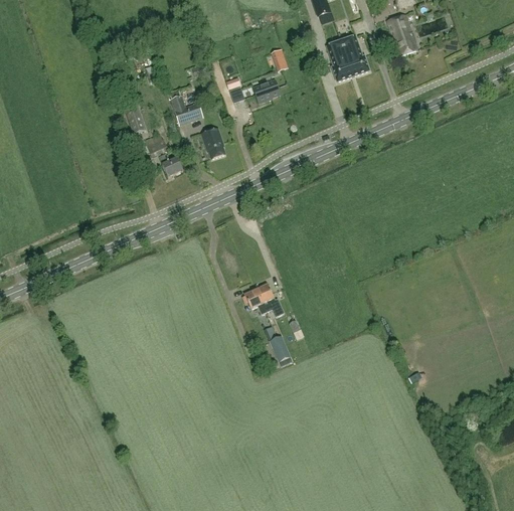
[(313,0),(318,14),(331,10),(327,0),(313,0)]
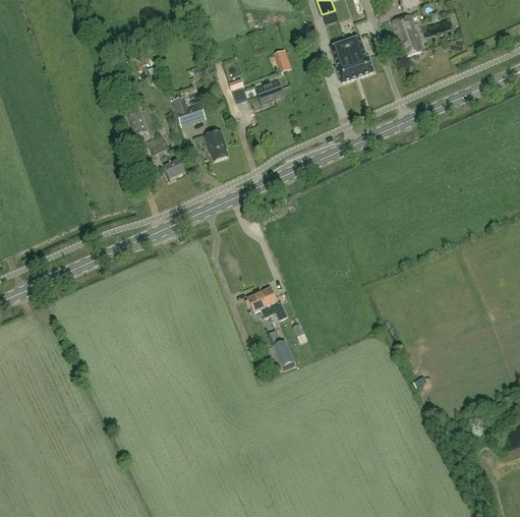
[(409,14),(391,20),(403,56),(421,49),(409,14)]
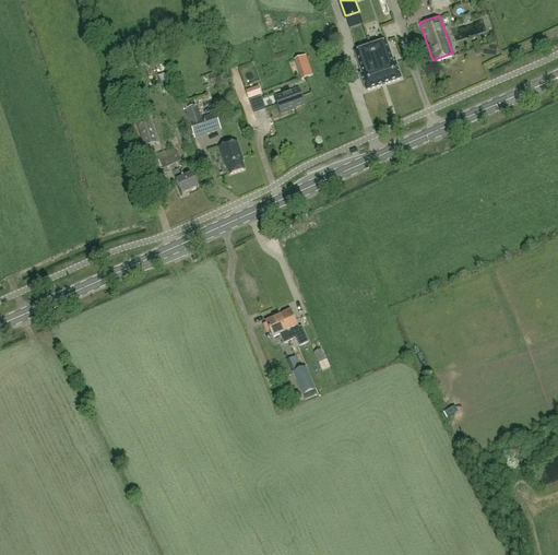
[(356,40),(355,24),(341,25),(342,42),(356,40)]
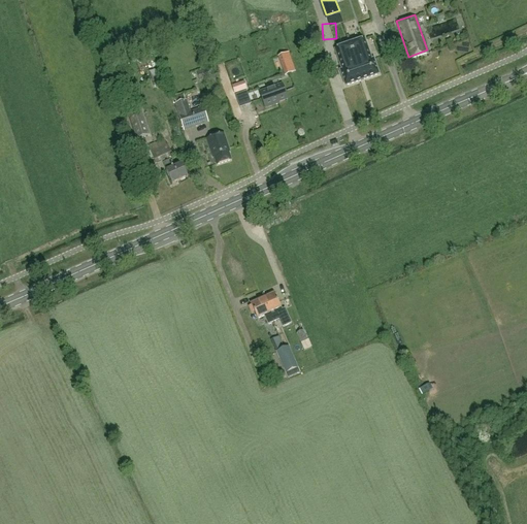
[(366,37),(369,50),(375,47),(372,35),(366,37)]
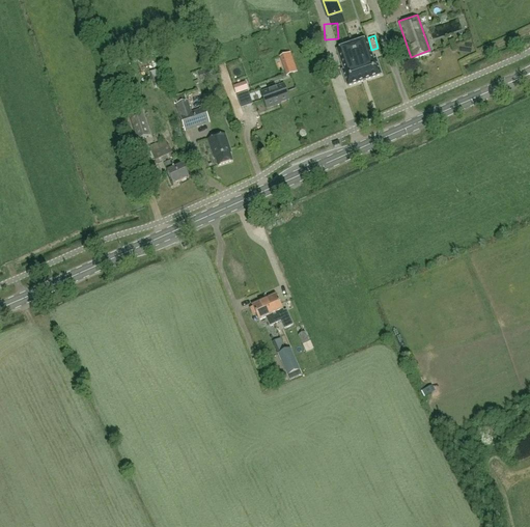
[(365,37),(352,42),(363,77),(379,71),(374,57),(372,57),(365,37)]
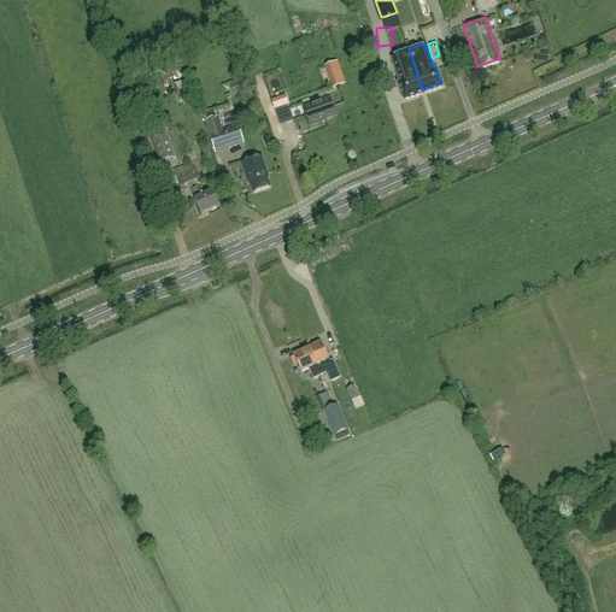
[(422,89),(409,48),(391,54),(399,78),(398,80),(403,95),(422,89)]
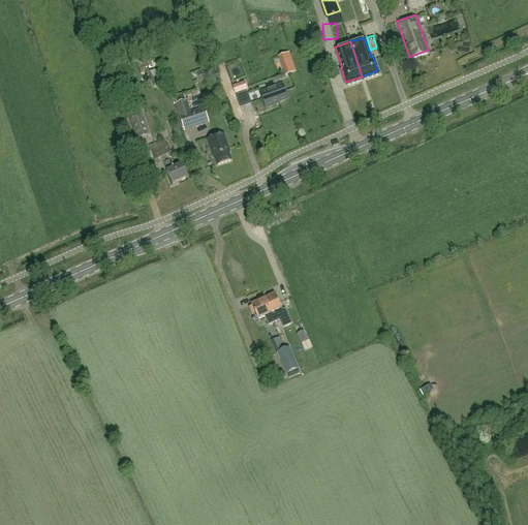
[(277,53),(284,72),(296,68),(288,49),(277,53)]
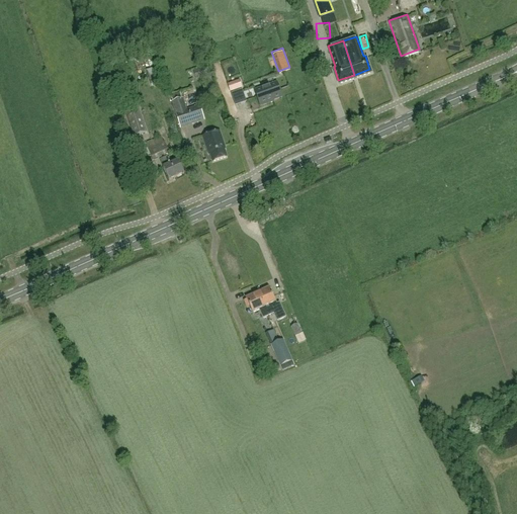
[(207,62),(192,67),(195,76),(205,72),(208,81),(212,79),(207,62)]
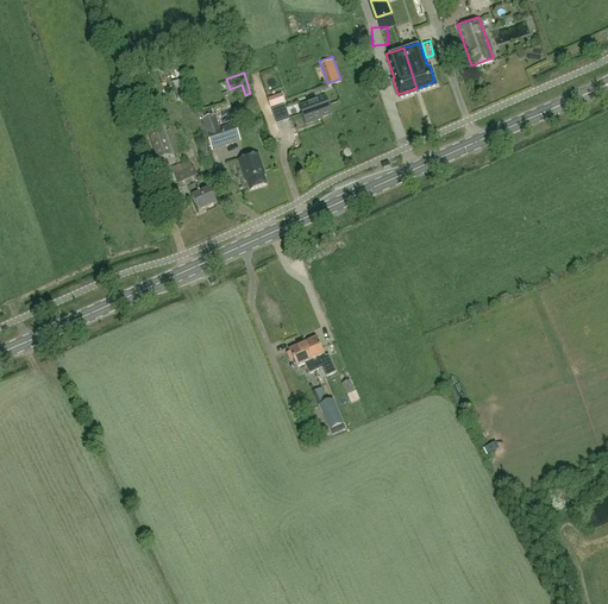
[(170,80),(176,96),(188,92),(182,75),(170,80)]
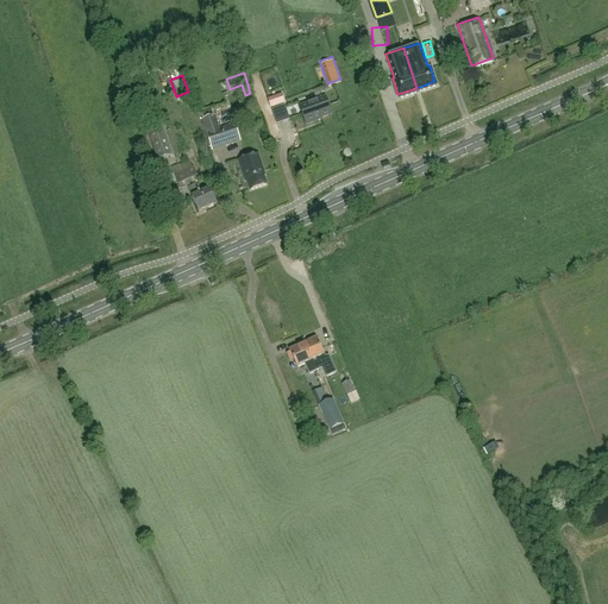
[(283,100),(280,89),(267,94),(270,104),(283,100)]
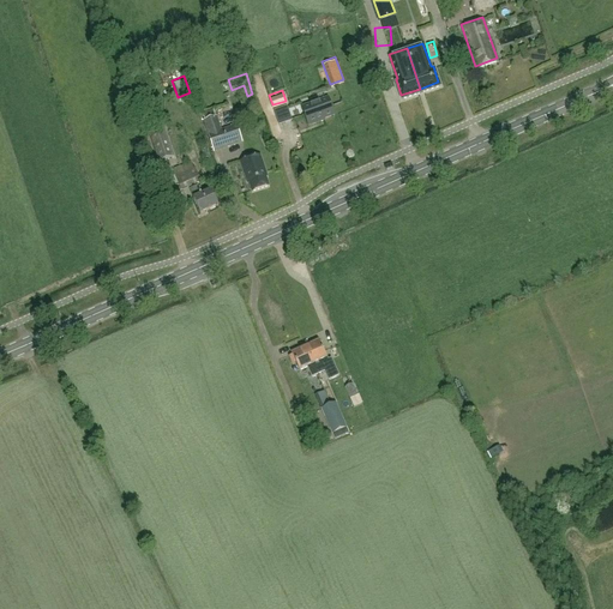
[(301,103),(307,121),(323,115),(323,114),(334,110),(328,94),(301,103)]
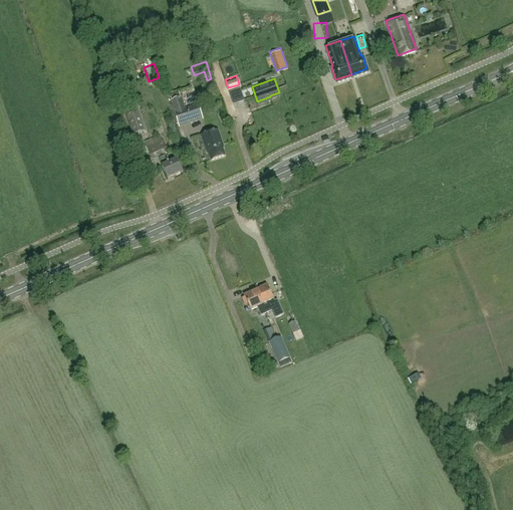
[(171,99),(178,122),(201,114),(197,103),(182,108),(178,96),(171,99)]
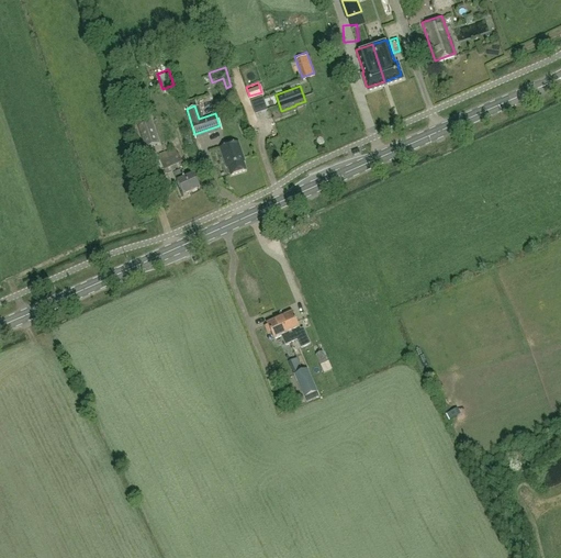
[(294,109),(269,118),(275,133),(300,124),(294,109)]
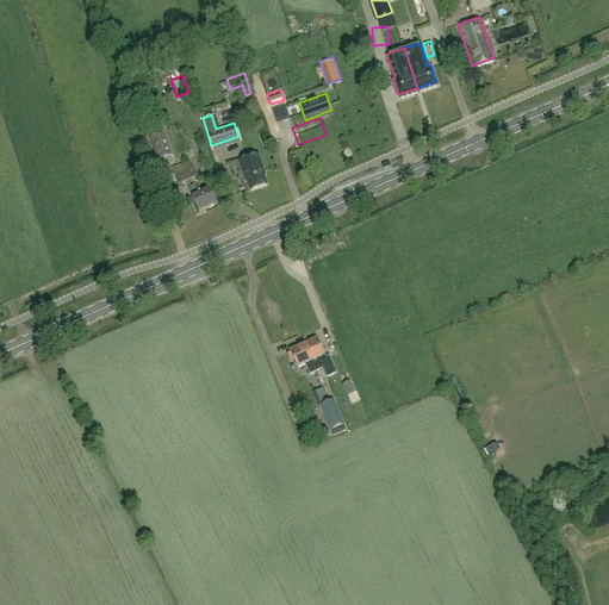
[(162,123),(148,128),(157,157),(172,153),(162,123)]
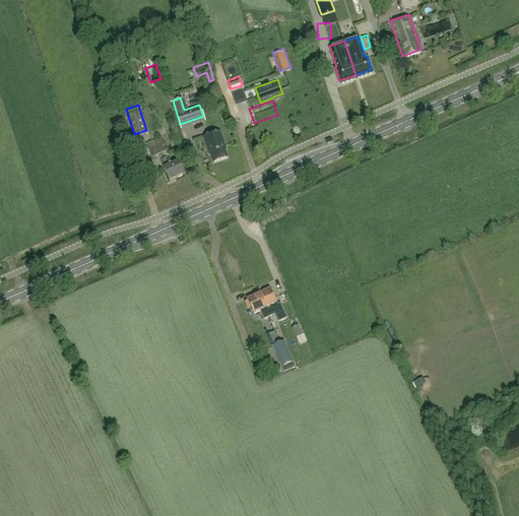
[(219,129),(203,135),(206,146),(208,145),(213,160),(228,155),(224,148),(226,147),(219,129)]
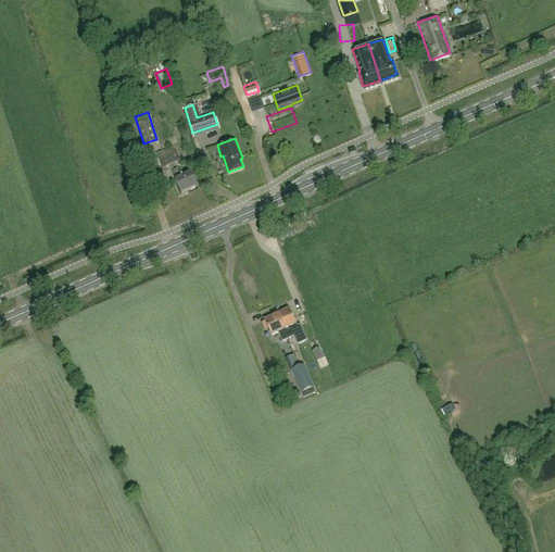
[(173,142),(155,150),(163,170),(181,161),(173,142)]
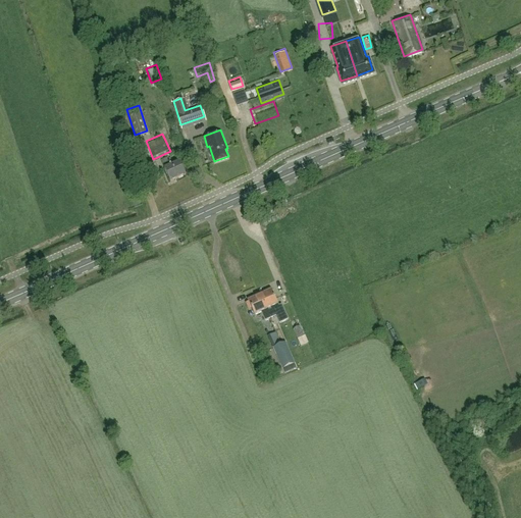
[(181,143),(173,147),(176,153),(185,149),(181,143)]
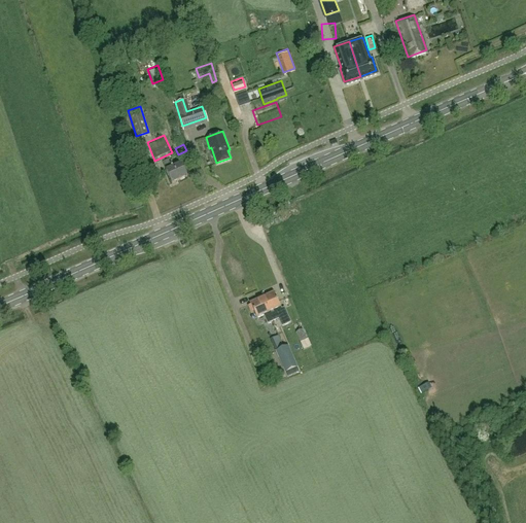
[(171,181),(186,174),(180,160),(172,163),(169,155),(162,160),(165,167),(171,181)]
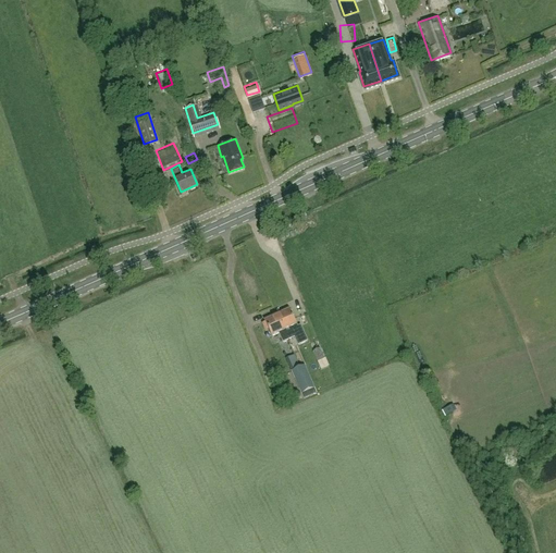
[(284,348),(296,343),(295,342),(306,338),(299,322),(296,323),(288,306),(276,311),(286,333),(281,335),(279,336),(284,348)]
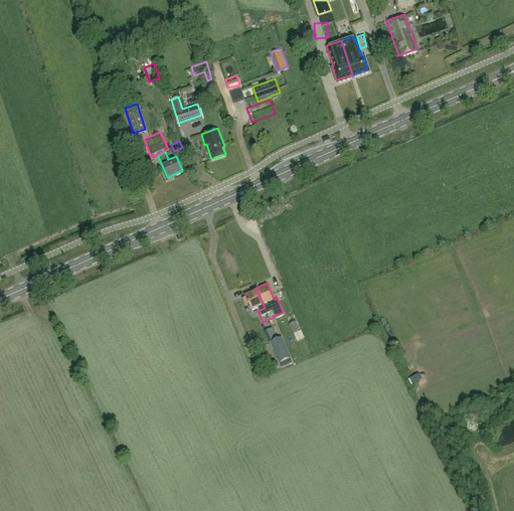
[(255,288),(244,293),(244,295),(241,296),(245,303),(247,302),(250,308),(257,306),(259,310),(260,310),(265,308),(255,288)]
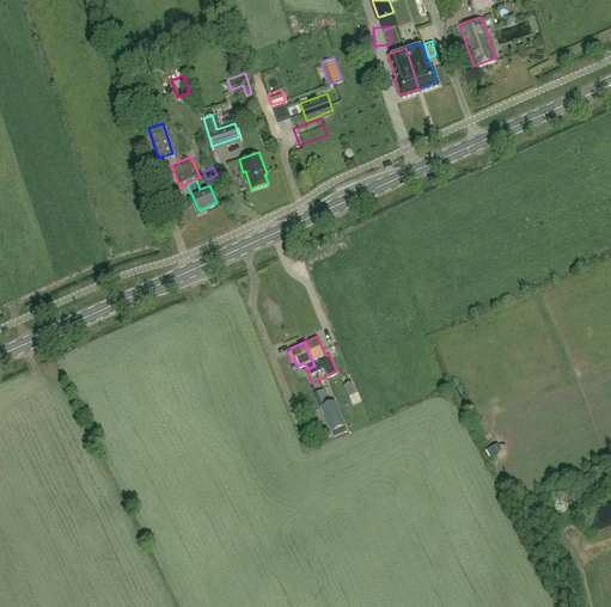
[(358,394),(348,373),(337,378),(347,399),(358,394)]
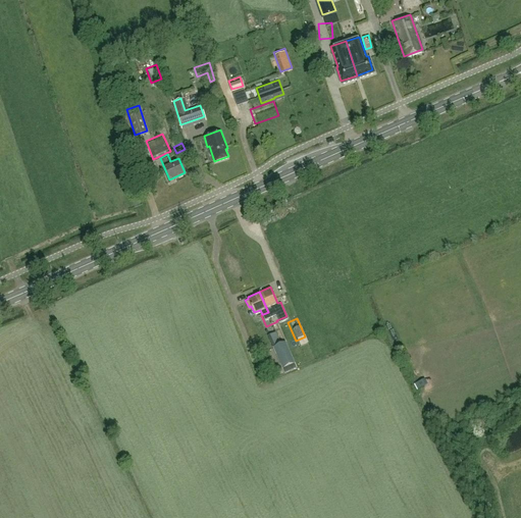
[(294,360),(284,340),(272,345),(281,365),(294,360)]
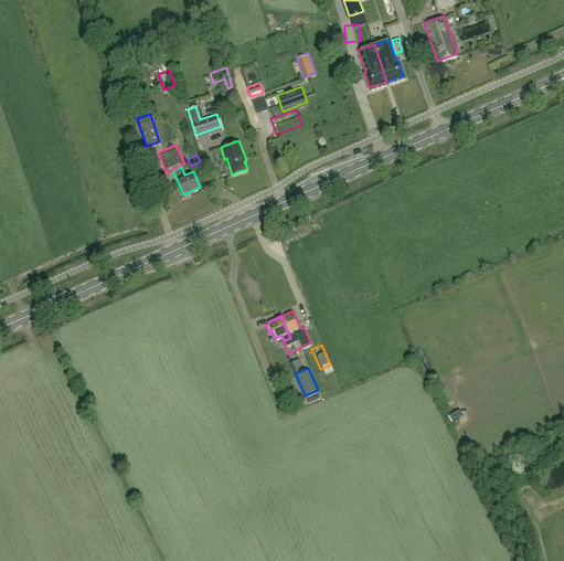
[(289,401),(300,397),(290,372),(279,378),(289,401)]
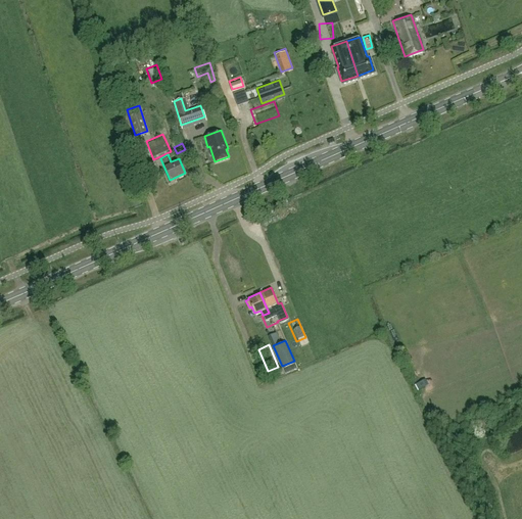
All buildings are outlined.
